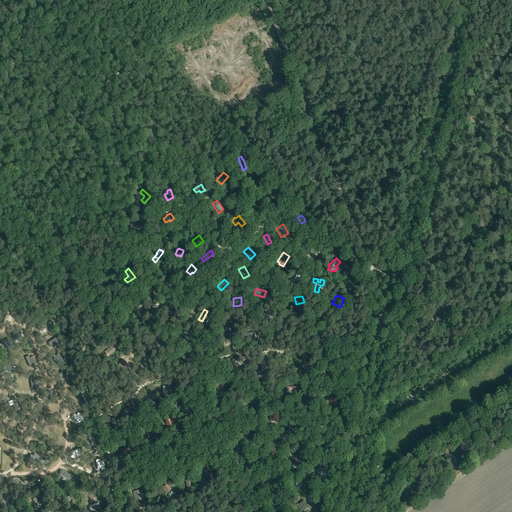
[(264,322),(272,318),(268,311),(260,316),(264,322)]
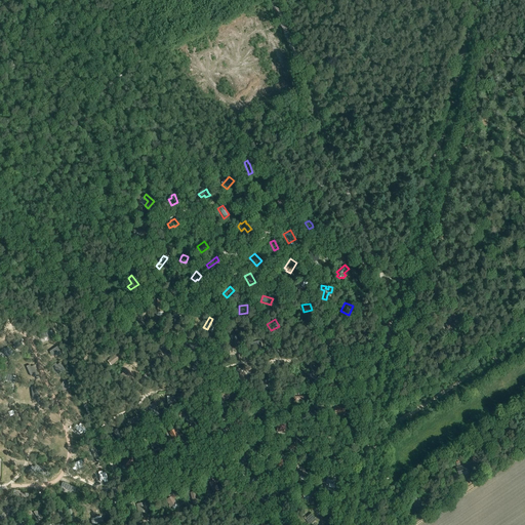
[(448,323),(445,325),(448,329),(451,327),(452,328),(454,326),(449,319),(447,321),(448,323)]
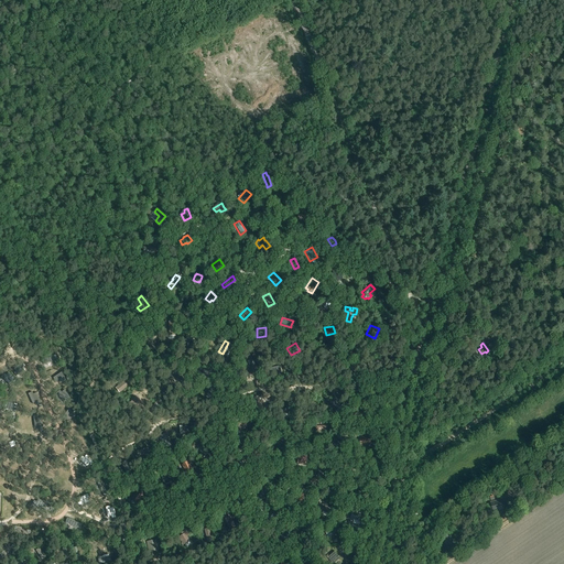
[(350,358),(354,351),(346,346),(342,350),(348,355),(347,356),(350,358)]
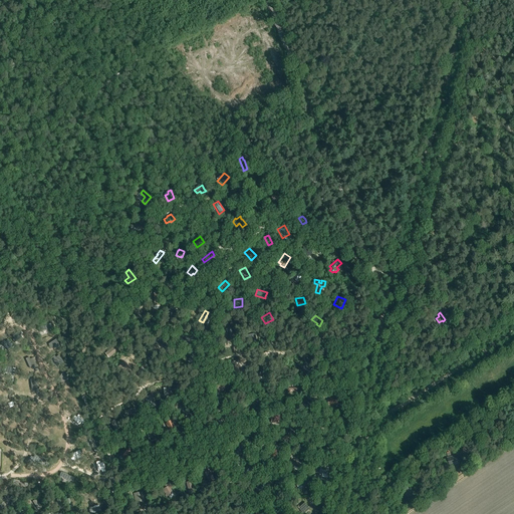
[(53,324),(39,329),(40,332),(47,330),(54,327),(53,324)]
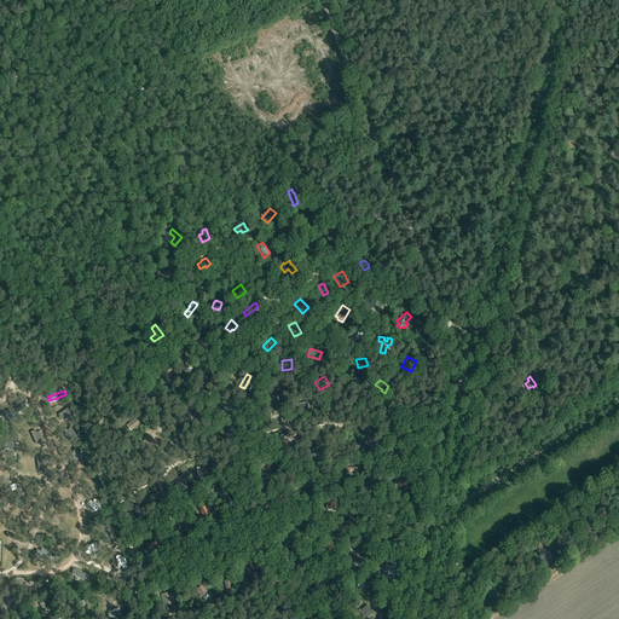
[(271,397),(270,408),(273,408),(273,410),(281,411),(281,397),(271,397)]
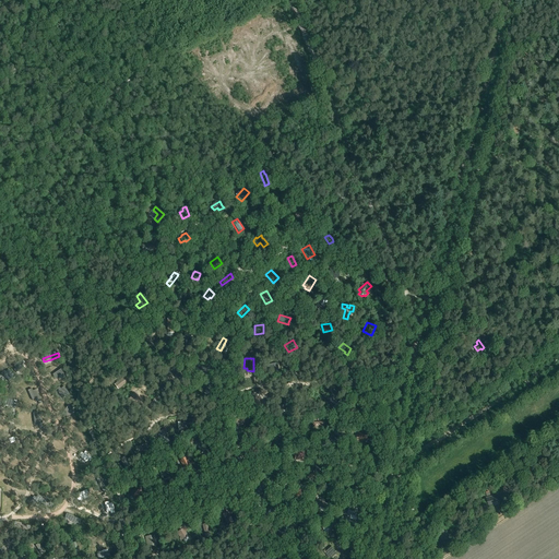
[(25,368),(22,364),(25,363),(23,359),(14,366),(16,368),(14,370),(16,373),(25,368)]
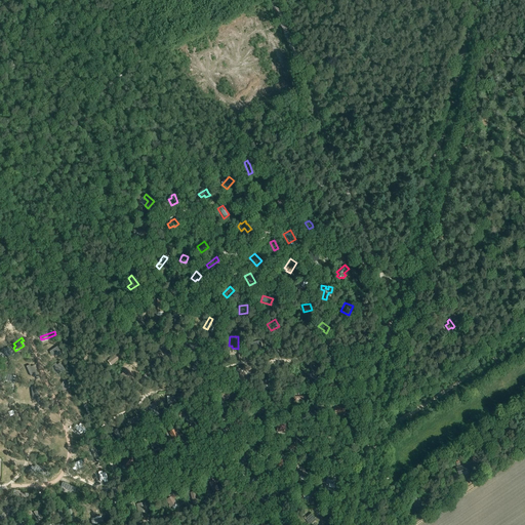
[(260,340),(252,342),(253,350),(263,348),(260,340)]
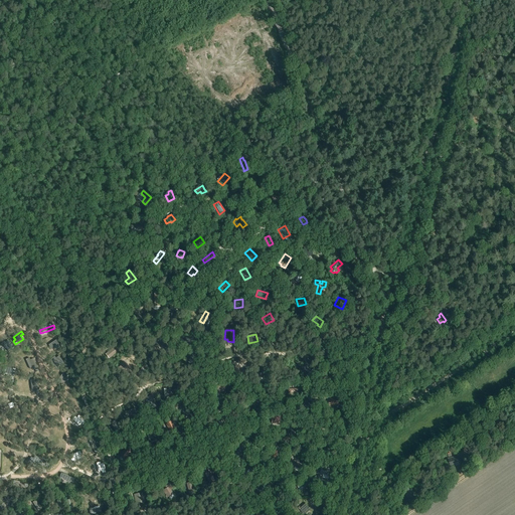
[(8,351),(11,349),(12,350),(15,347),(8,340),(5,343),(3,342),(1,344),(8,351)]
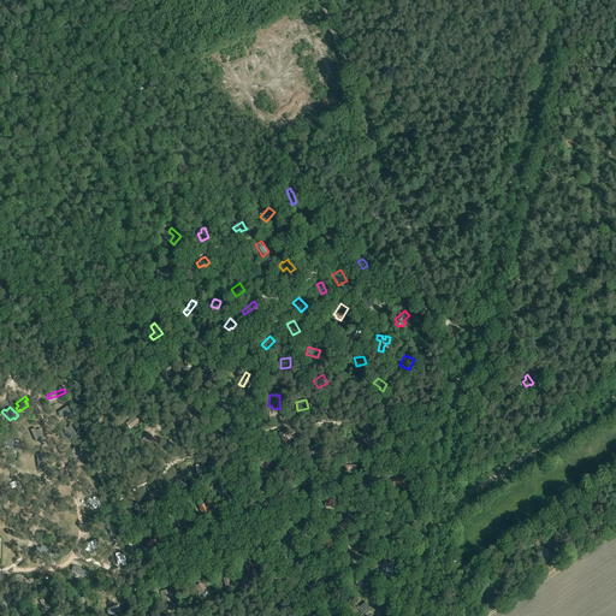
[(60,419),(72,416),(69,407),(58,413),(60,419)]
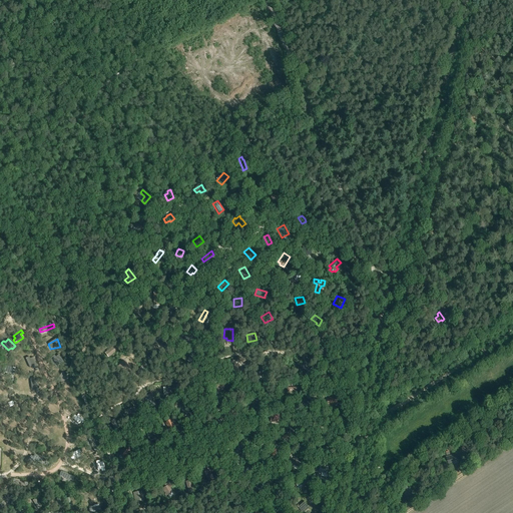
[(118,350),(114,345),(104,353),(107,357),(118,350)]
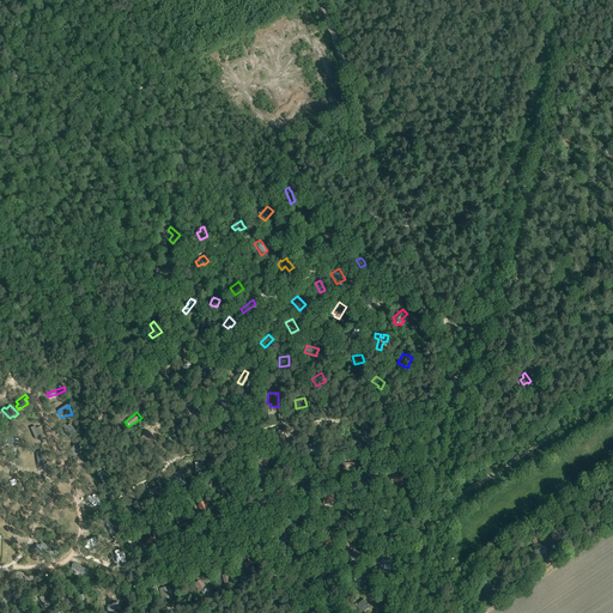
[(384,413),(380,420),(393,430),(398,424),(384,413)]
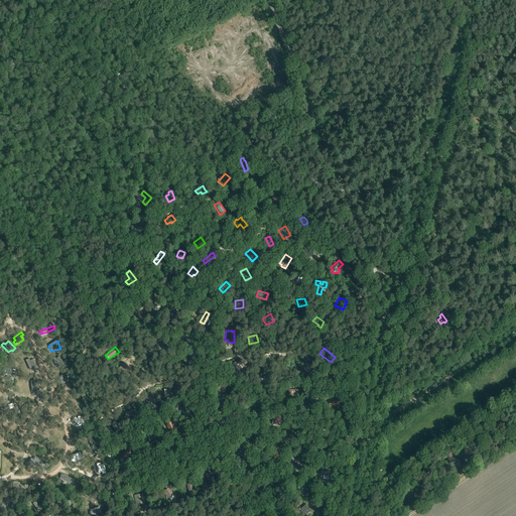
[(57,368),(60,365),(62,367),(66,365),(59,357),(55,359),(54,357),(51,359),(57,368)]
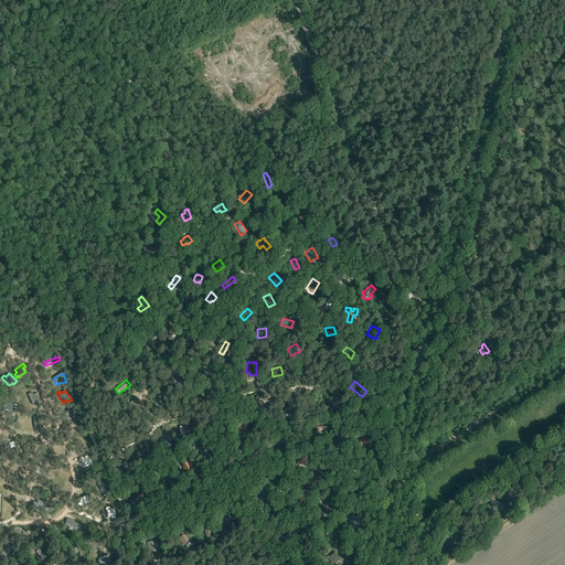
[(36,394),(33,395),(32,393),(29,395),(33,405),(36,404),(38,406),(41,404),(36,394)]
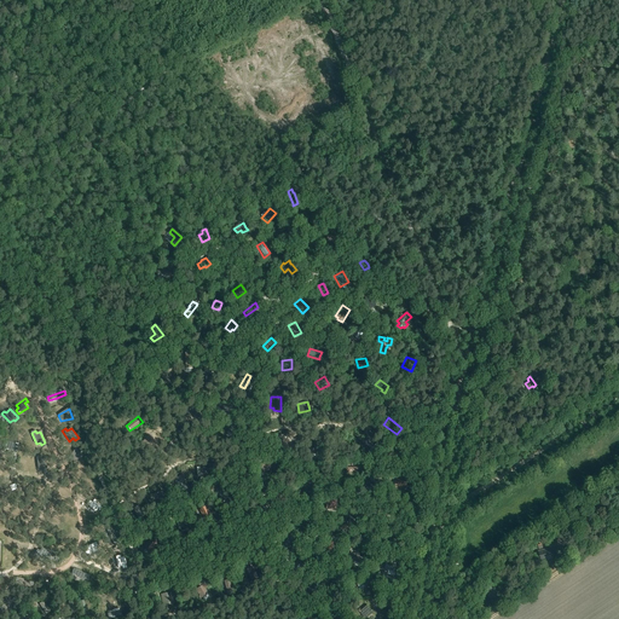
[(155,441),(150,435),(144,443),(149,447),(155,441)]
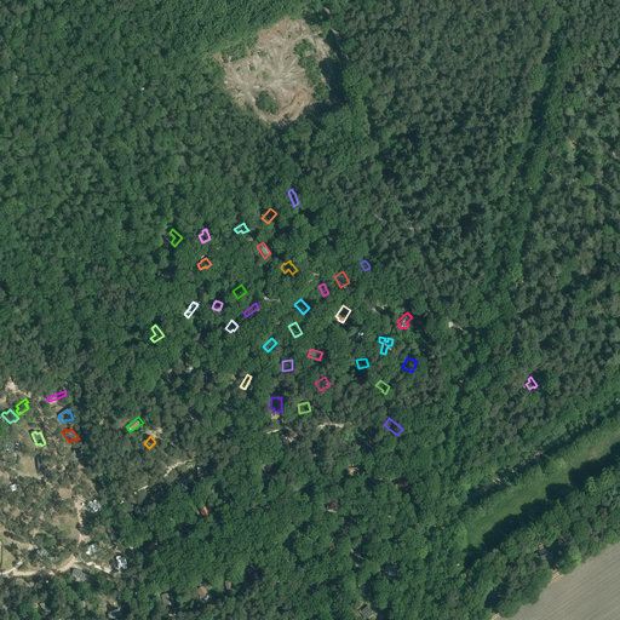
[(179,442),(174,438),(168,447),(168,448),(167,449),(171,452),(172,451),(179,442)]
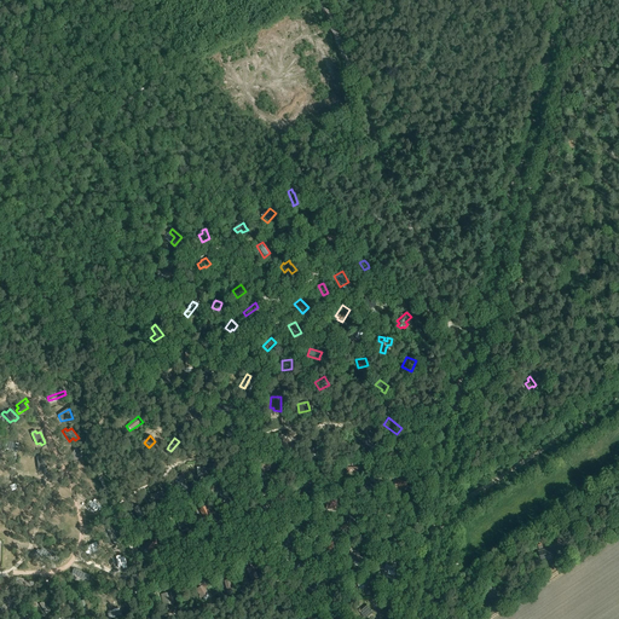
[(281,449),(284,449),(291,449),(291,438),(284,438),(284,444),(281,444),(281,449)]
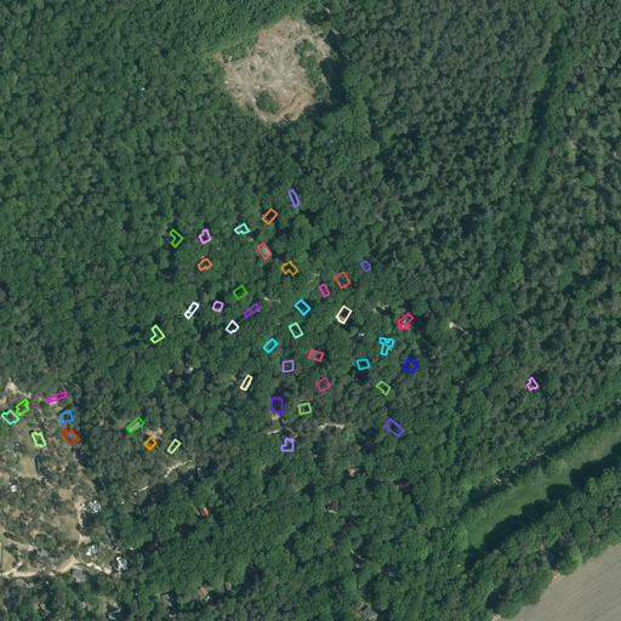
[(18,450),(20,445),(7,442),(6,451),(15,454),(16,449),(18,450)]
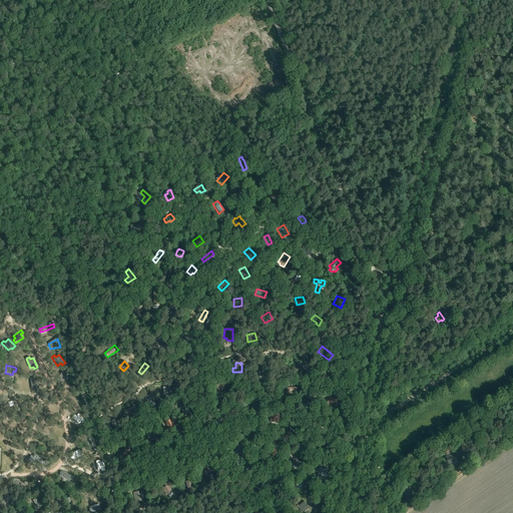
[(306,365),(301,369),(305,375),(308,372),(310,375),(313,372),(311,370),(310,370),(306,365)]
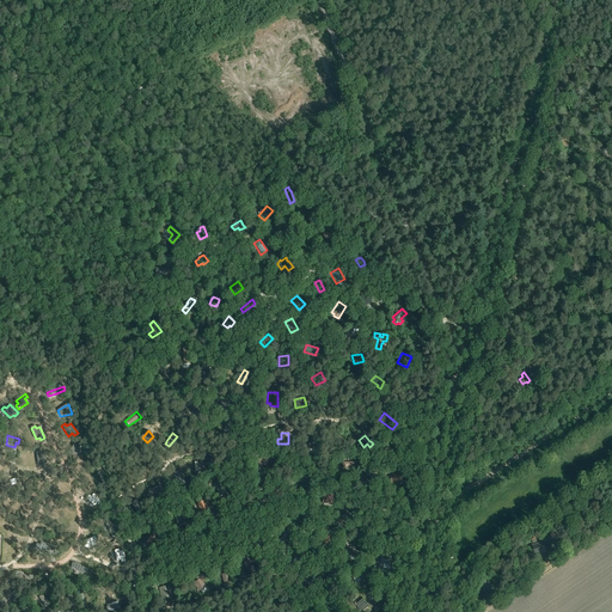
[(72,459),(81,452),(74,445),(68,454),(72,459)]
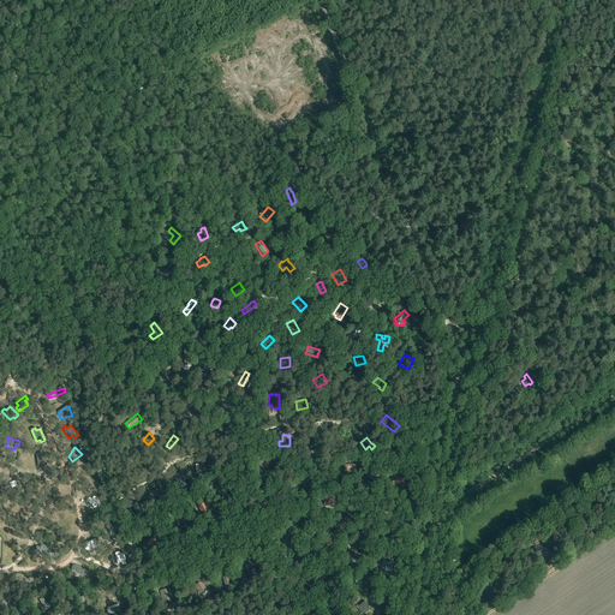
[(39,466),(42,466),(42,469),(47,467),(46,455),(37,457),(39,466)]
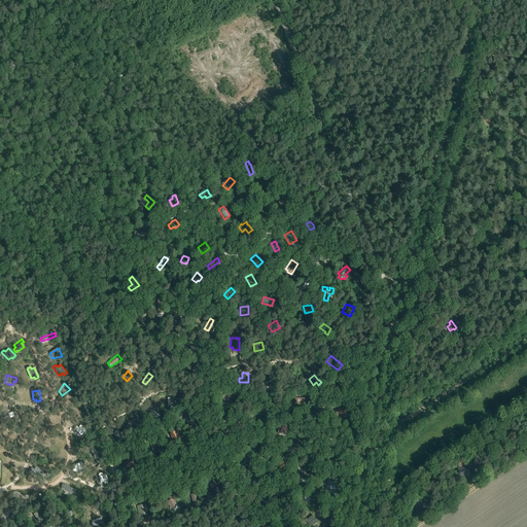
[(225,402),(234,396),(232,392),(227,395),(225,393),(221,397),(225,402)]
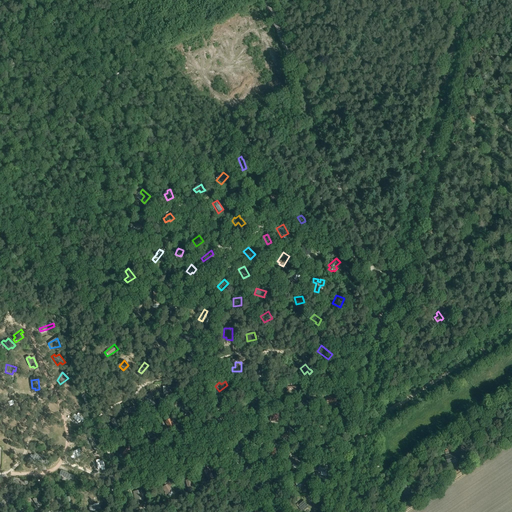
[(146,397),(145,397),(148,407),(155,404),(151,394),(146,396),(146,397)]
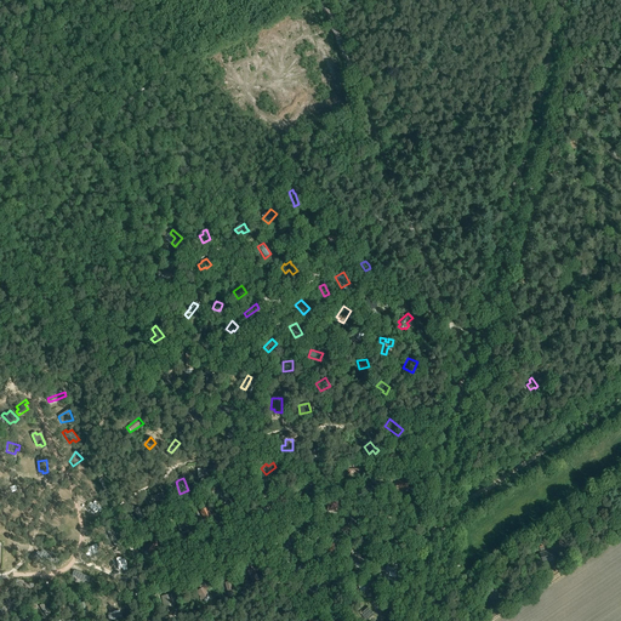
[(394,483),(397,491),(408,489),(405,479),(394,483)]
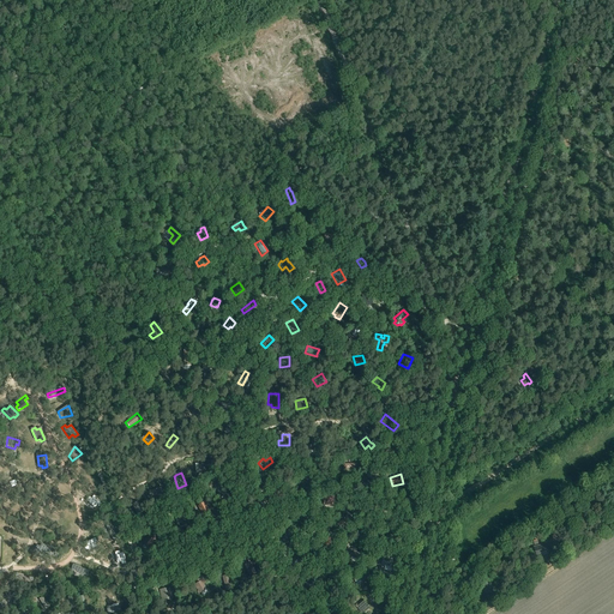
[(359,482),(361,487),(362,487),(372,480),(373,479),(371,475),(369,475),(359,482)]
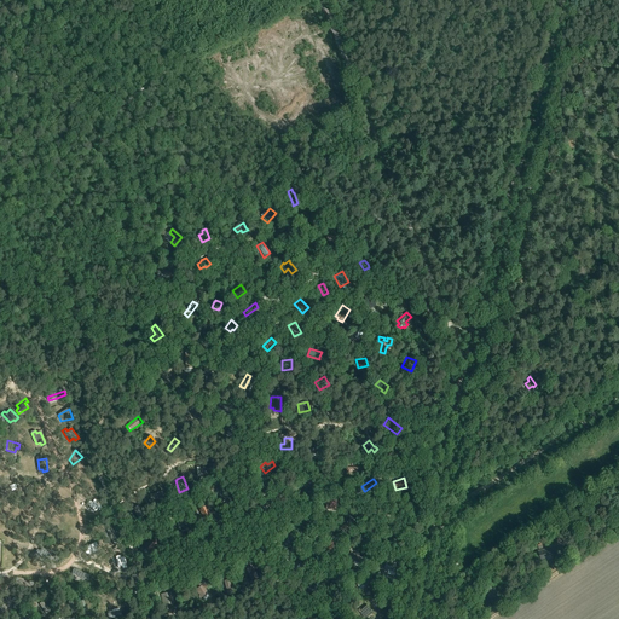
[(313,490),(314,486),(306,484),(302,495),(310,497),(312,489),(313,490)]
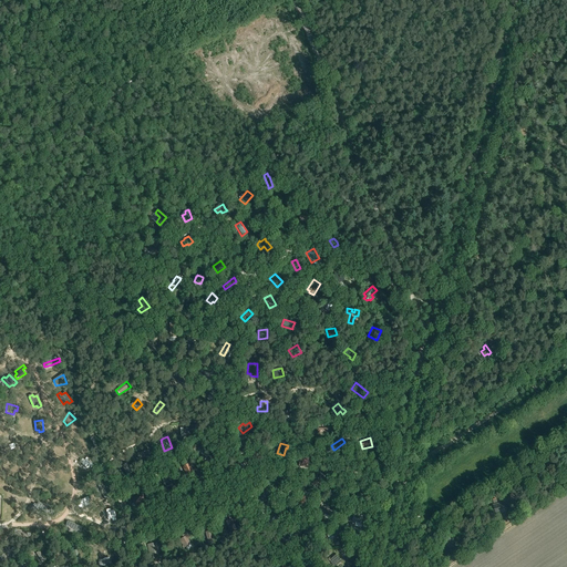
[(198,449),(204,459),(209,455),(204,445),(198,449)]
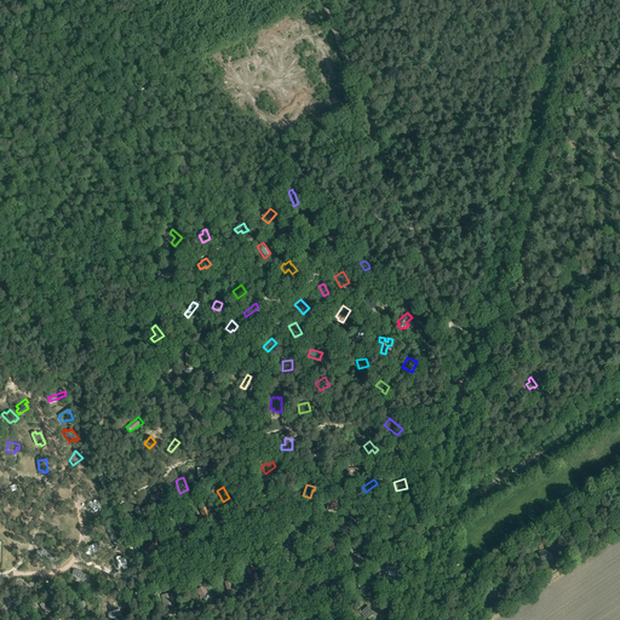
[(96,514),(98,510),(101,512),(103,509),(95,500),(92,503),(90,501),(87,505),(96,514)]
